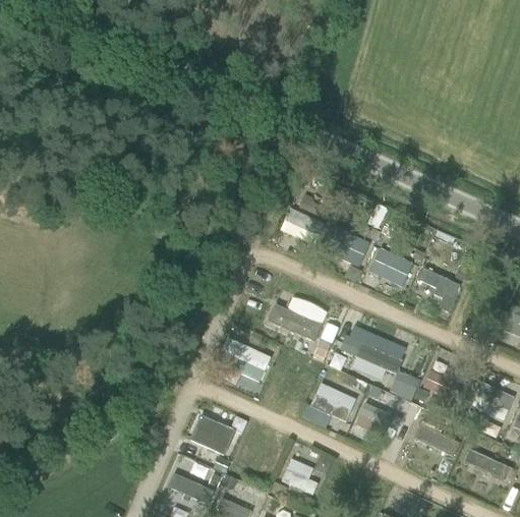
[(293,230),(319,236),(324,219),(297,212),(293,230)]
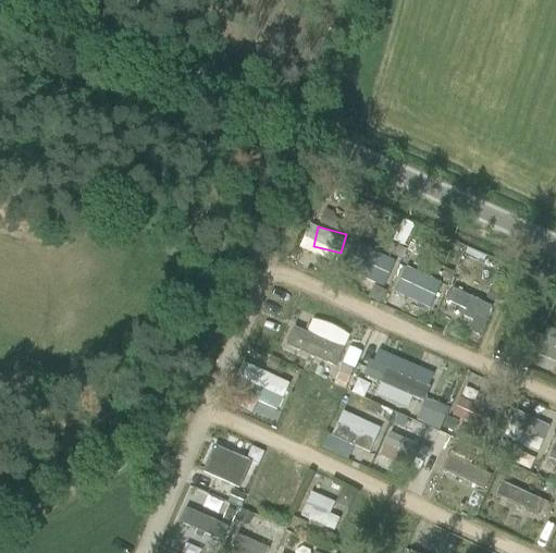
[(356,242),(345,266),(384,284),(396,260),(356,242)]
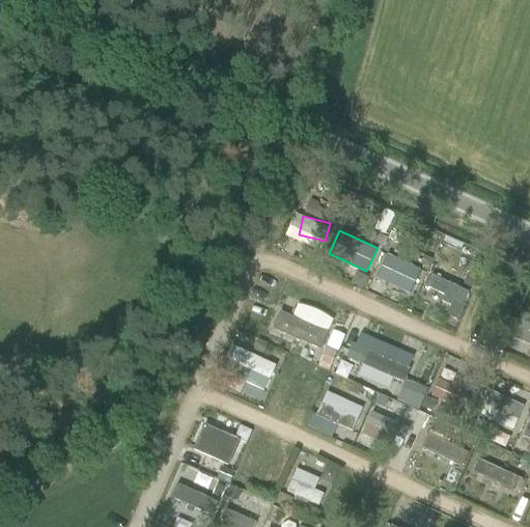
[(388,252),(377,276),(410,292),(421,268),(388,252)]
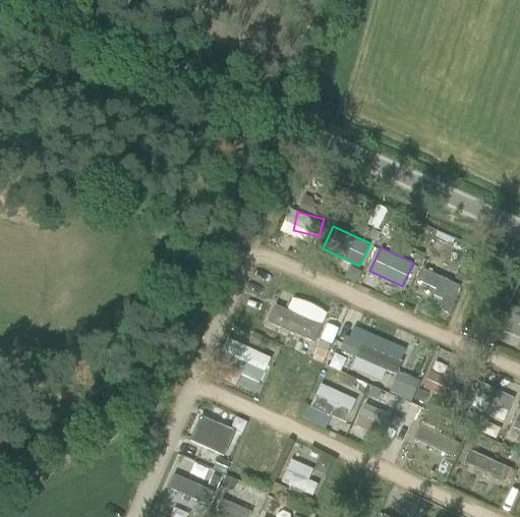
[(424,268),(418,279),(437,287),(434,293),(443,297),(439,306),(448,310),(460,285),(424,268)]
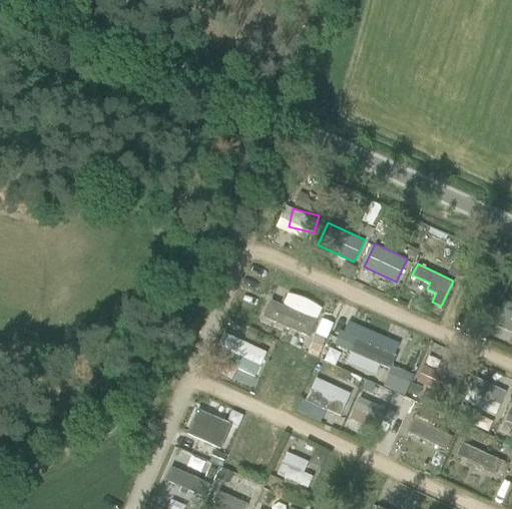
[(320,315),(324,300),(287,289),(283,304),(320,315)]
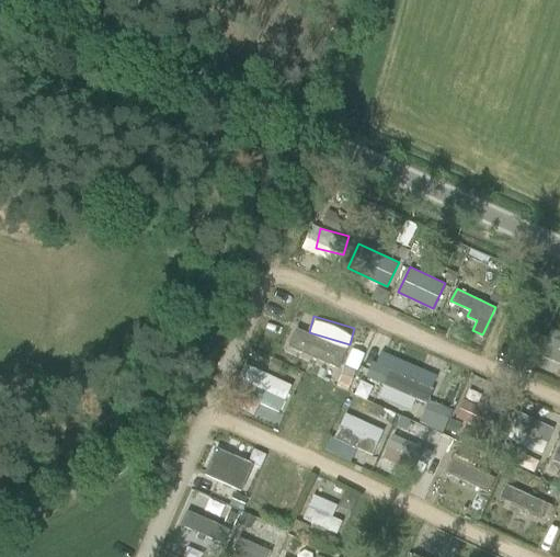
[(559,331),(552,328),(540,352),(559,362),(559,331)]
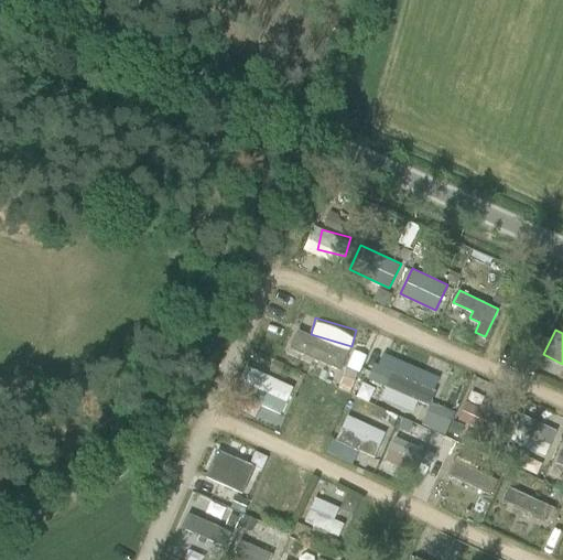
[(378,365),(371,379),(430,405),(435,390),(378,365)]
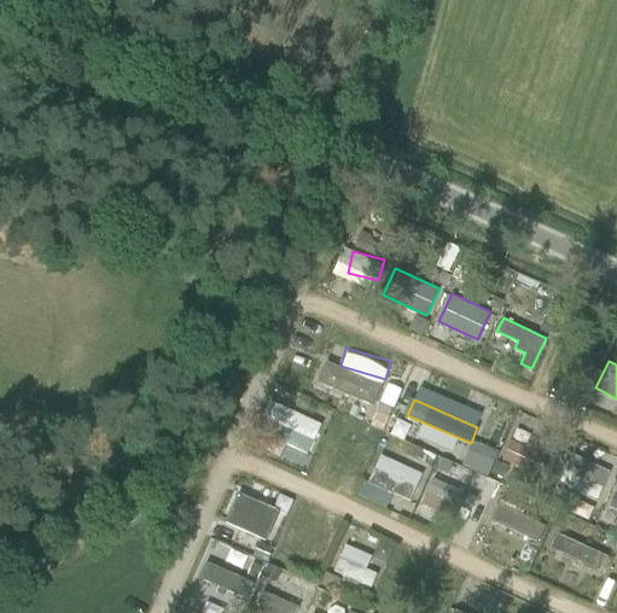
[(310,460),(318,415),(292,410),(287,443),(296,444),(294,456),(310,460)]
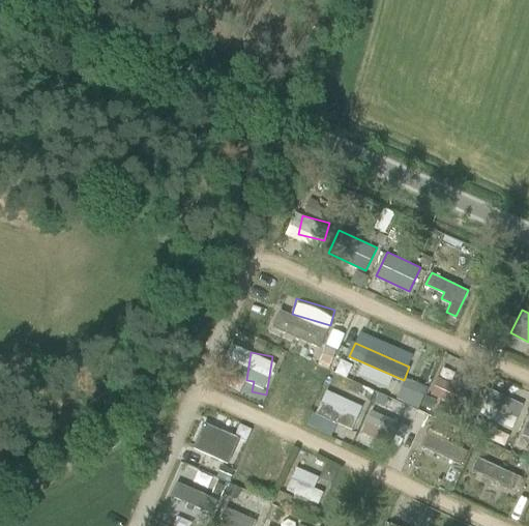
[(470,408),(479,386),(441,370),(432,391),(470,408)]
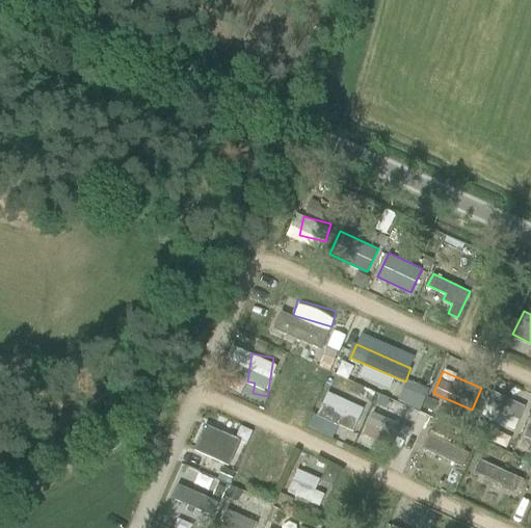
[(328,391),(318,413),(353,429),(364,406),(328,391)]
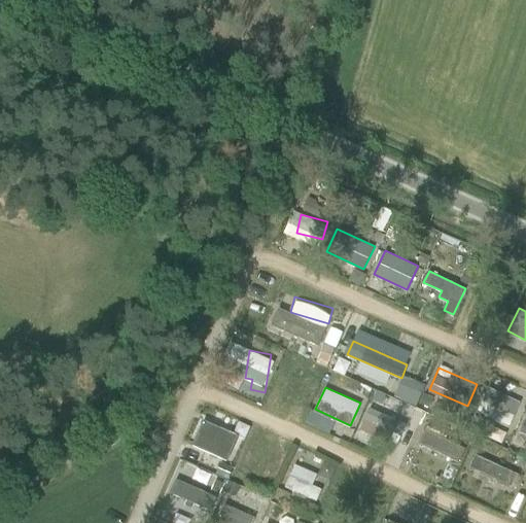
[(509,420),(516,399),(488,389),(480,410),(509,420)]
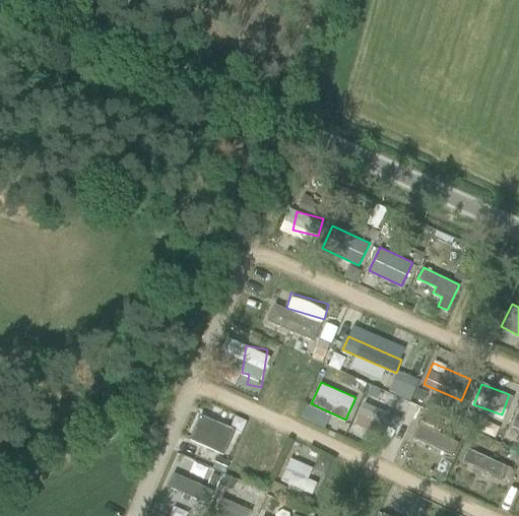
[(201,414),(190,439),(223,453),(235,430),(201,414)]
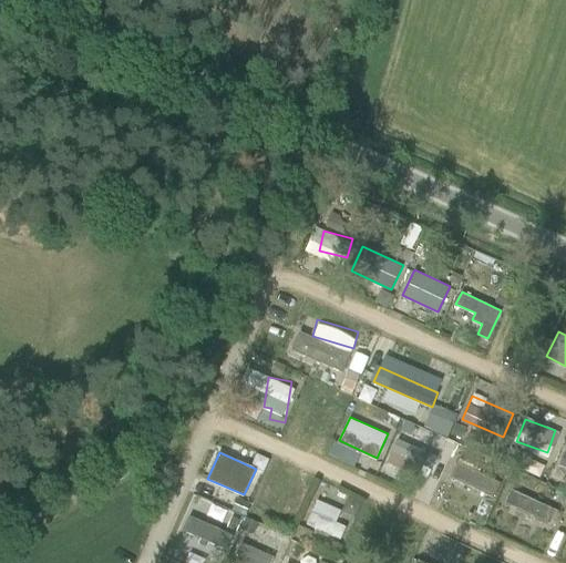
[(342,535),(347,524),(337,520),(342,507),(318,495),(308,520),(342,535)]
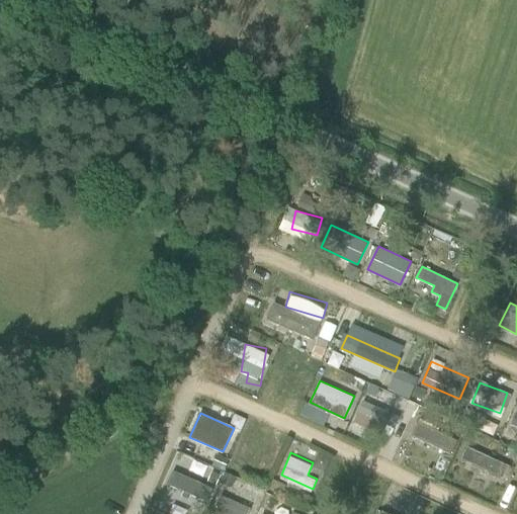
[(163,500),(192,507),(194,496),(206,499),(211,480),(170,469),(163,500)]
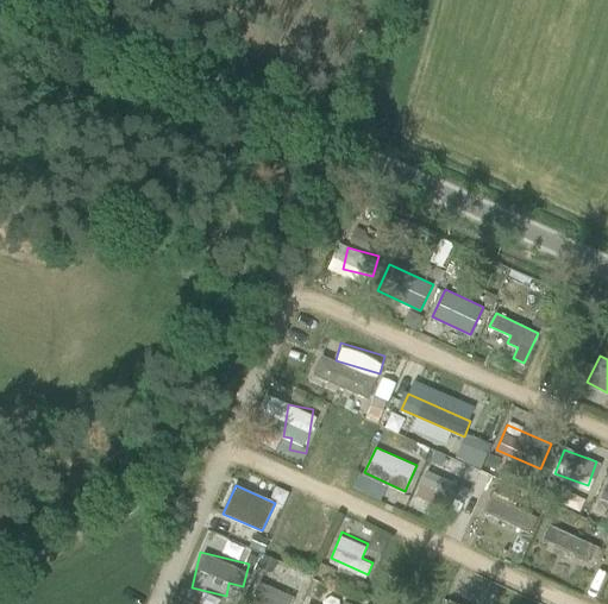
[(256,595),(251,603),(289,603),(294,596),(259,580),(254,593),(256,595)]
